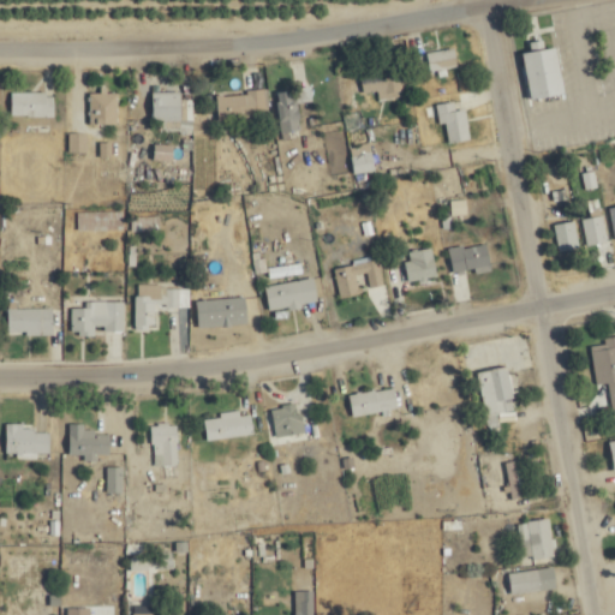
[(523,53),(530,100),(563,95),(556,47),(523,53)]
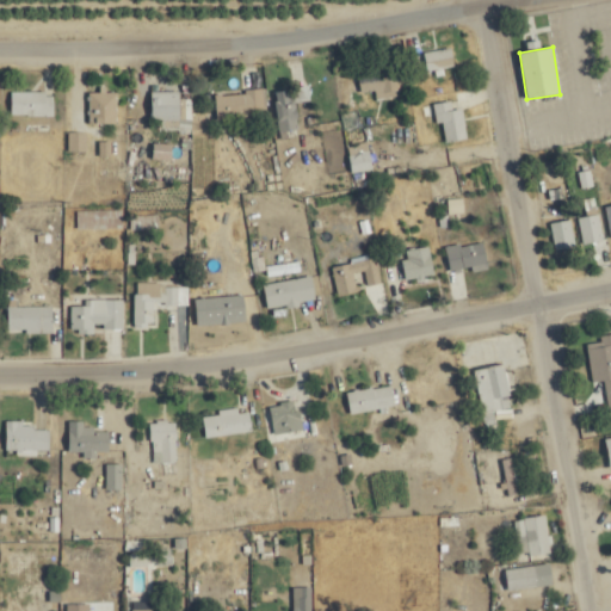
[(456,67),(454,48),(426,51),(427,71),(456,67)]
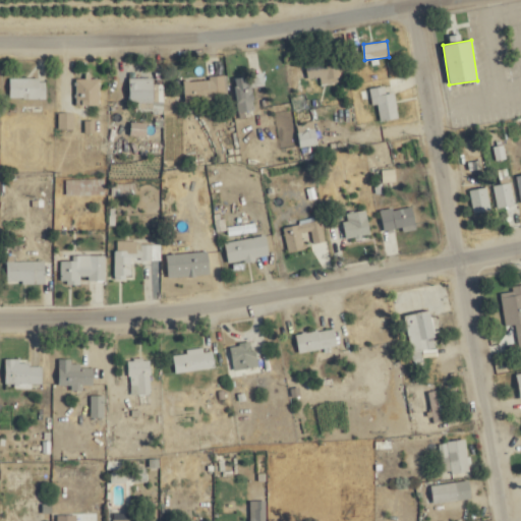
[(307,58),(308,79),(322,79),(322,82),(342,81),(341,57),(307,58)]
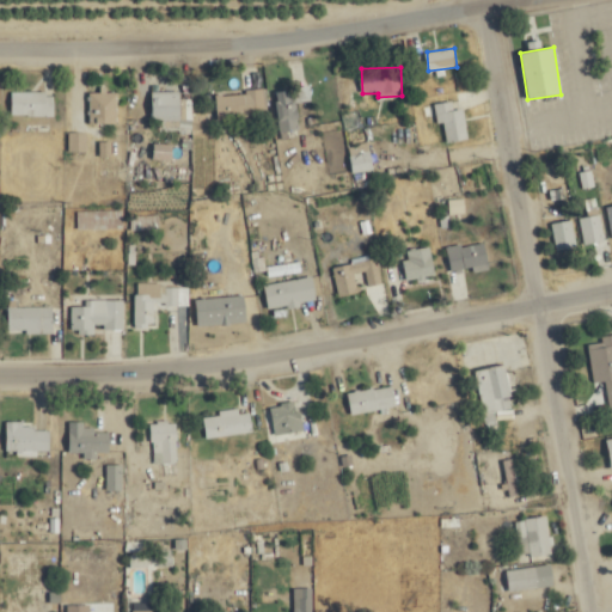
[(283,133),(303,129),(298,103),(314,101),(312,85),(275,92),(283,133)]
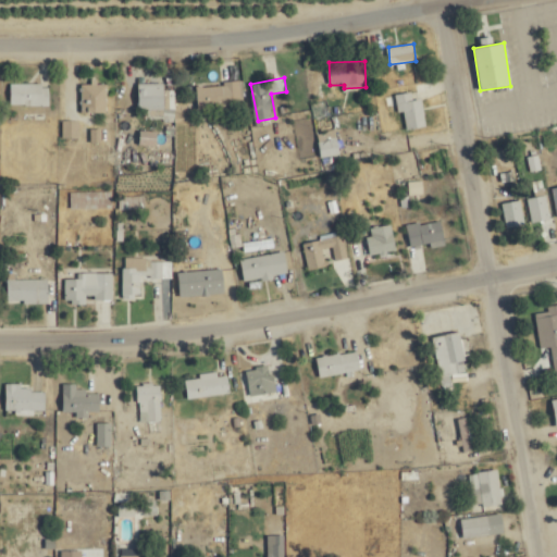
[(139,110),(176,110),(176,96),(164,96),(165,83),(139,83),(139,110)]
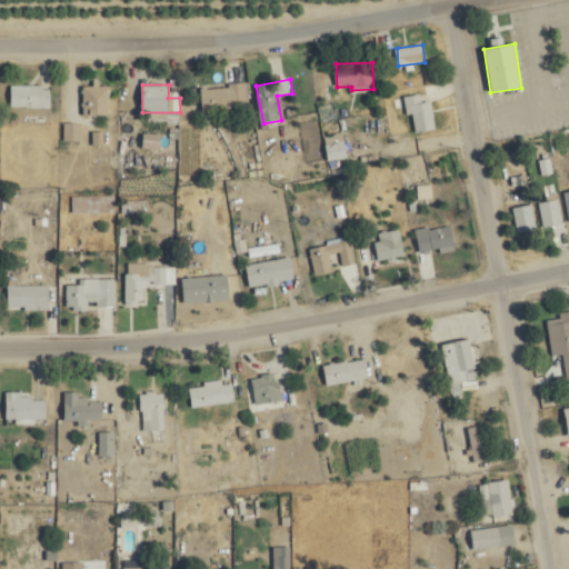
[(201,87),(202,109),(251,108),(250,85),(201,87)]
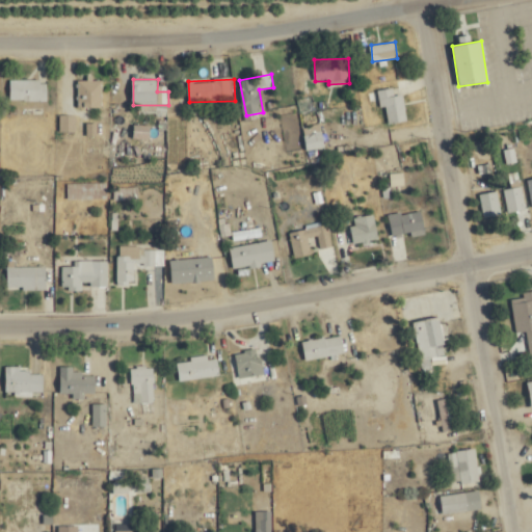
[(11,101),(49,101),(49,80),(11,80),(11,101)]
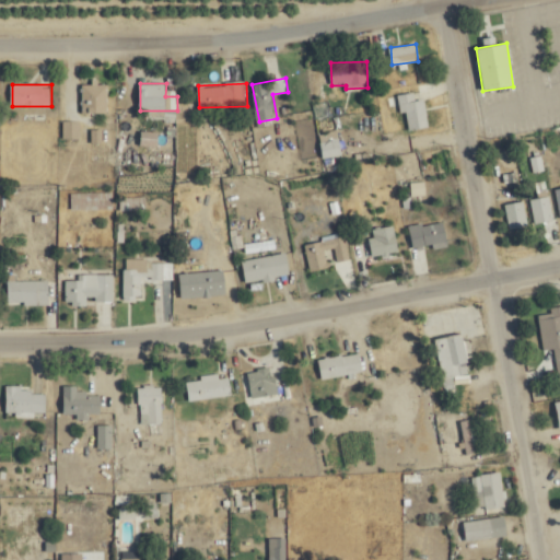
[(83,114),(108,114),(108,84),(83,84),(83,114)]
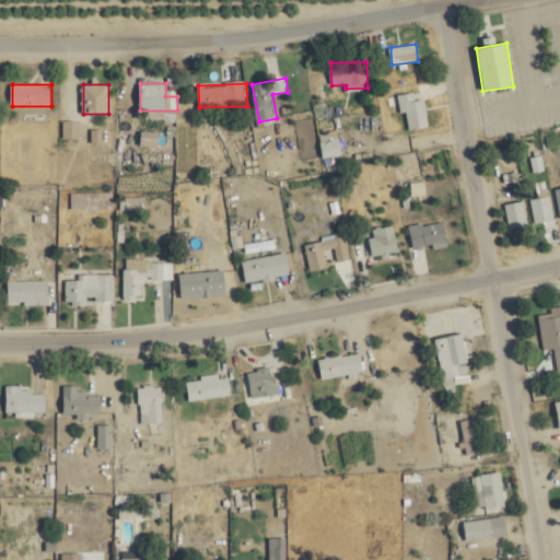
[(426,98),(418,100),(417,92),(399,95),(403,114),(407,113),(410,130),(430,127),(426,98)]
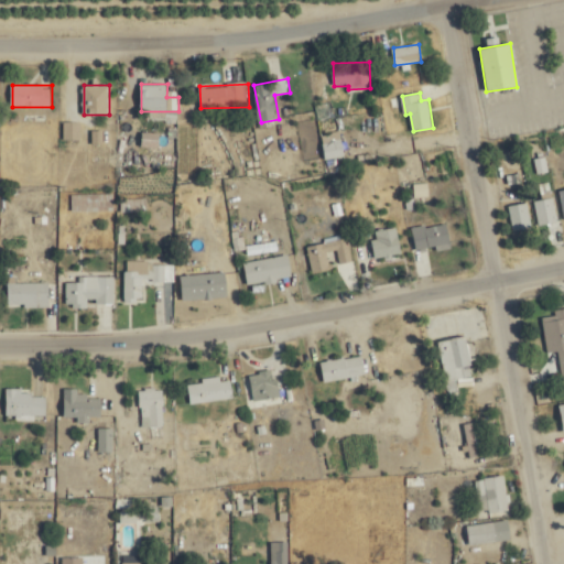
[(66,140),(83,140),(83,122),(66,122),(66,140)]
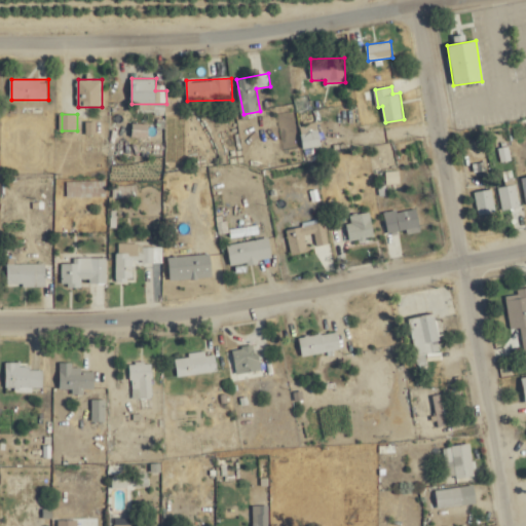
[(305,149),(324,145),(318,122),(300,127),(305,149)]
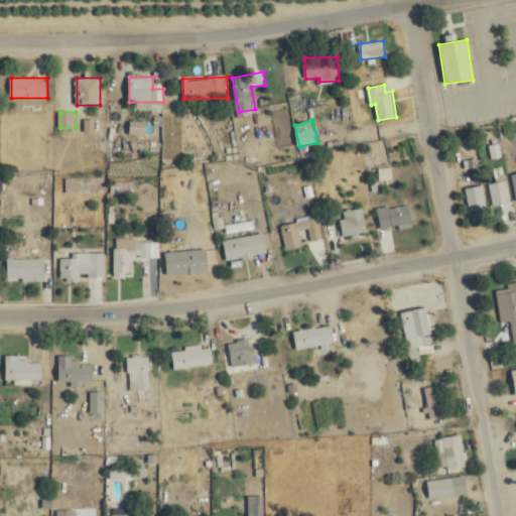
[(130,134),(147,134),(147,121),(130,121),(130,134)]
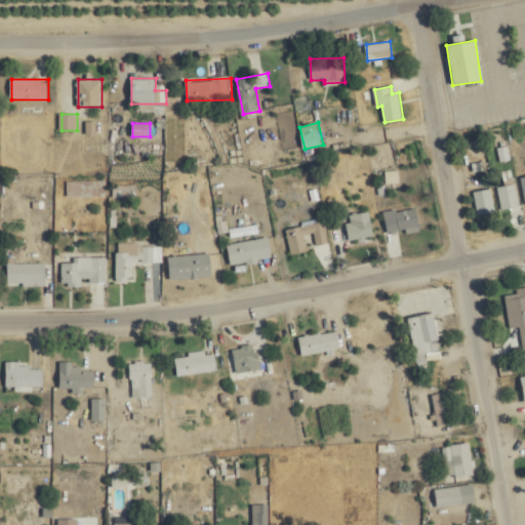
[(506,178),(507,185),(498,187),(502,210),(520,207),(515,177),(506,178)]
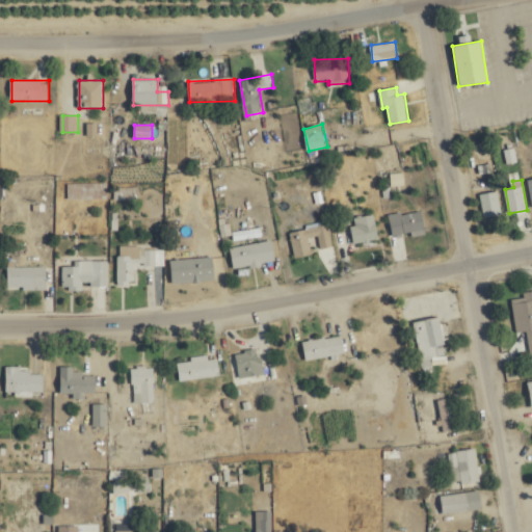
[(481,194),(486,218),(504,214),(499,190),(481,194)]
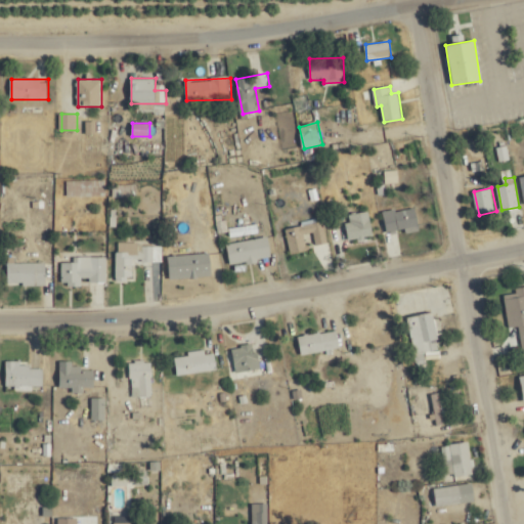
[(303,197),(307,226),(288,228),(292,254),(314,251),(313,246),(325,245),(318,194),(303,197)]
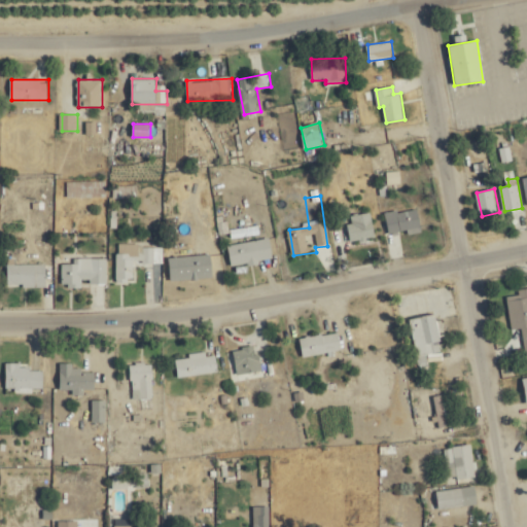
[(423,232),(419,208),(386,214),(390,238),(423,232)]
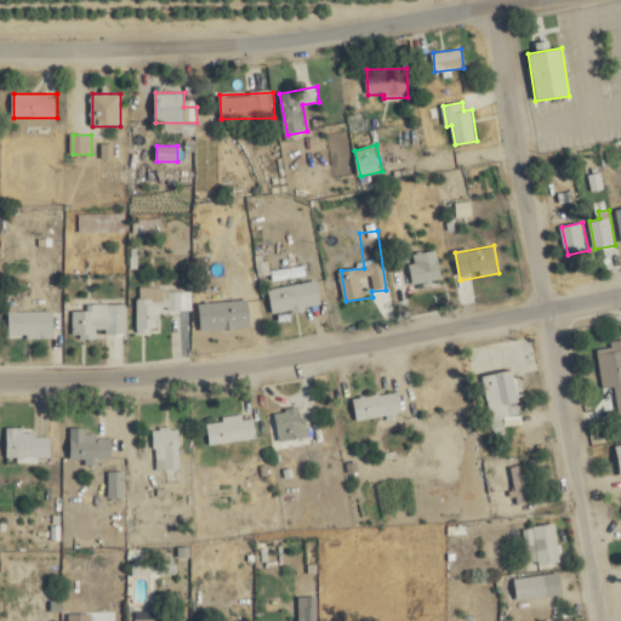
[(411,252),(411,283),(440,283),(440,252),(411,252)]
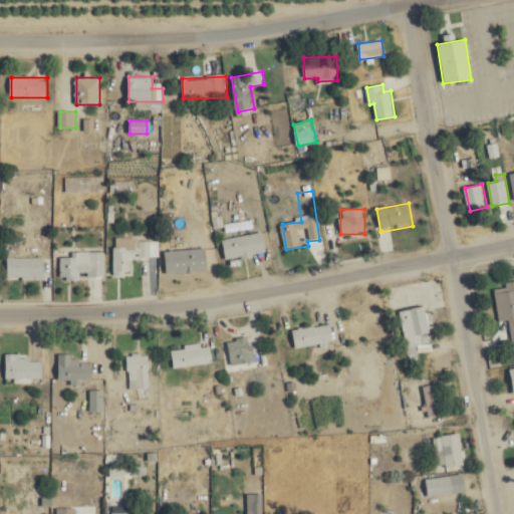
[(224,239),(227,260),(253,257),(251,236),(224,239)]
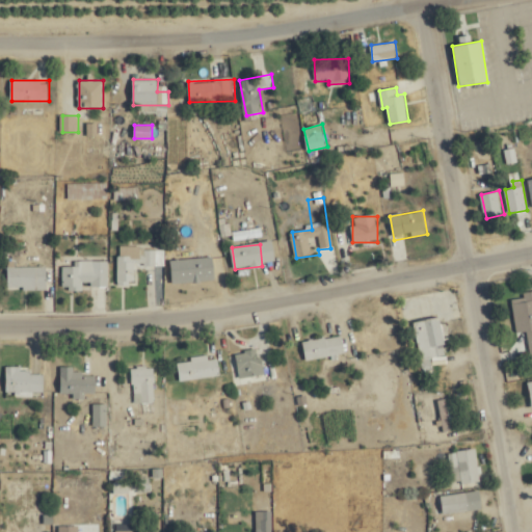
[(183,250),(188,281),(210,276),(208,266),(214,265),(210,245),(183,250)]
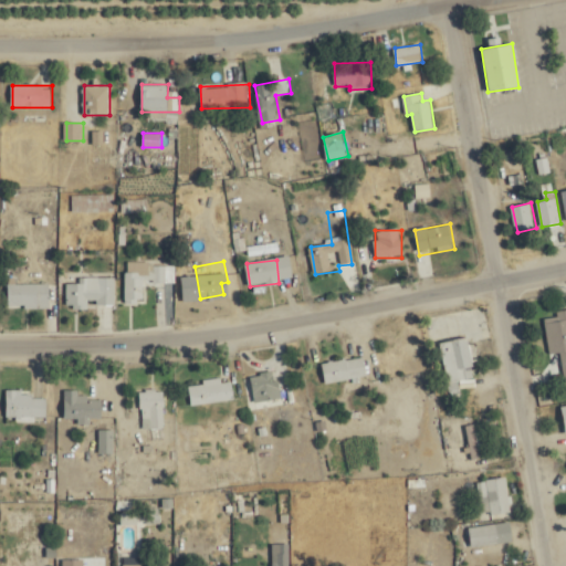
[(128,262),(127,304),(145,304),(146,283),(179,284),(179,263),(128,262)]
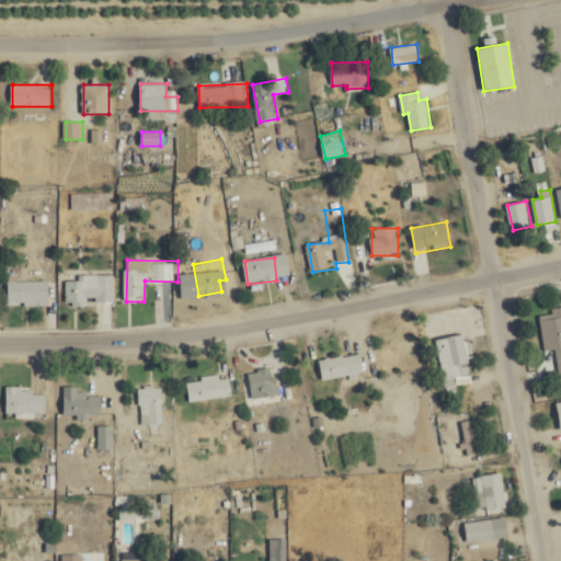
[(116,276),(68,276),(68,306),(90,306),(90,302),(116,302),(116,276)]
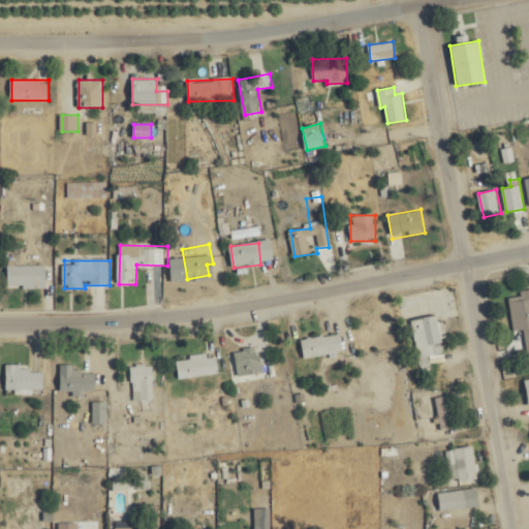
[(49,266),(2,266),(2,287),(49,287),(49,266)]
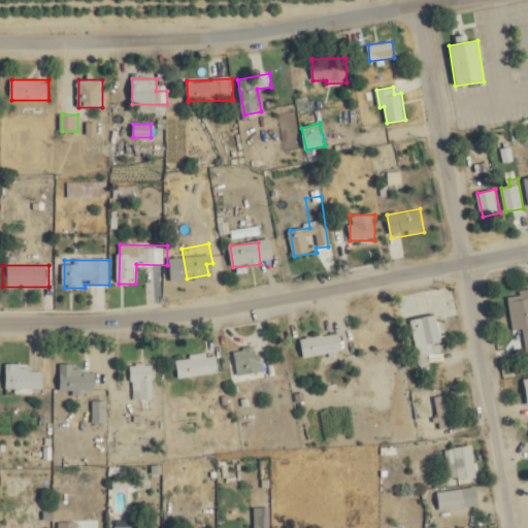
[(515,331),(527,328),(527,291),(508,295),(515,331)]
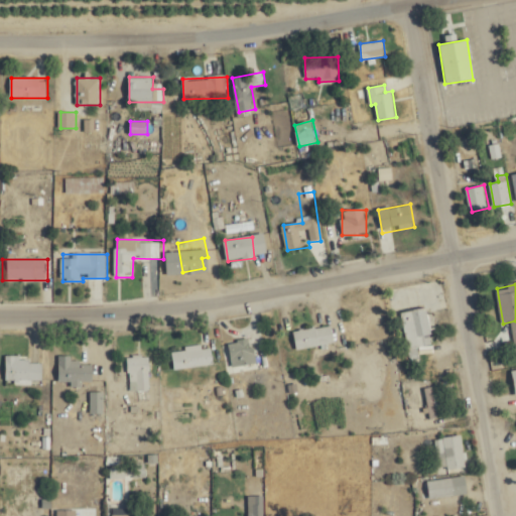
[(409,350),(434,345),(431,331),(447,328),(444,311),(429,314),(428,307),(402,312),(409,350)]
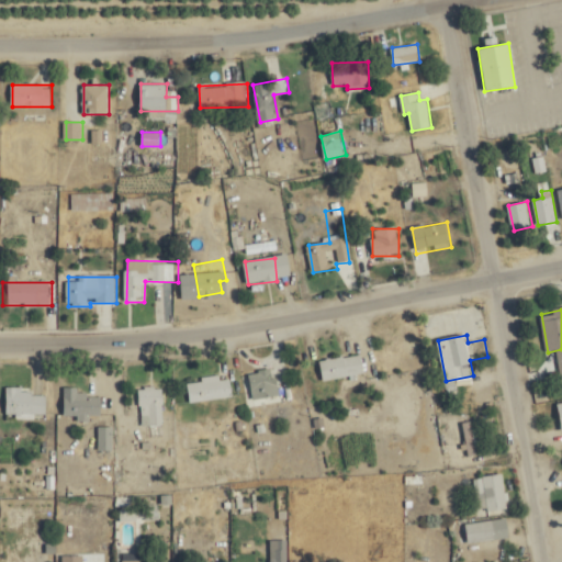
[(367,374),(363,355),(321,360),(324,381),(367,374)]
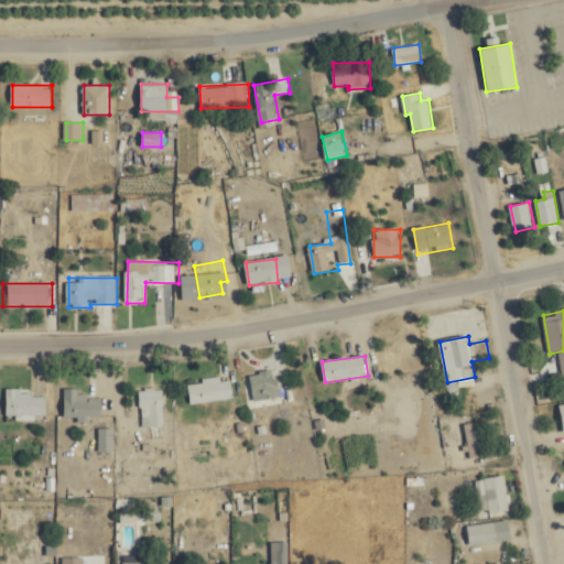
[(250,375),(255,402),(283,397),(279,370),(250,375)]
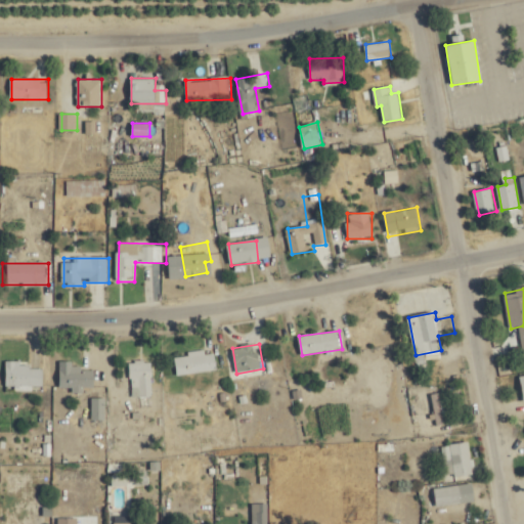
[(176,355),(177,375),(218,373),(217,352),(176,355)]
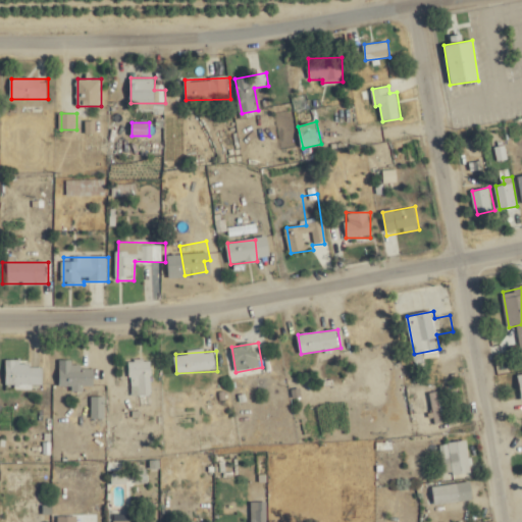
[(132,359),(132,396),(154,396),(154,359),(132,359)]
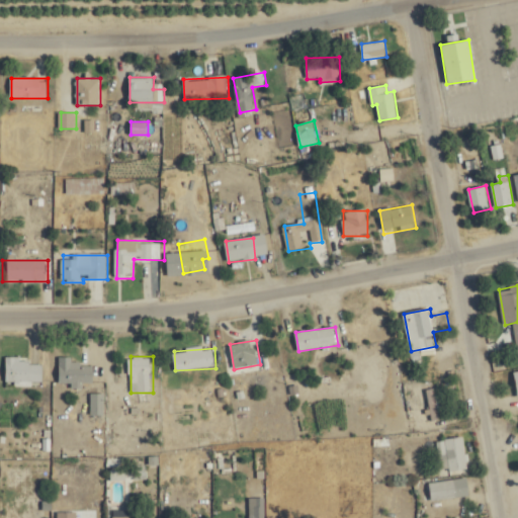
[(0,382),(45,384),(45,360),(0,359),(0,365),(0,382)]
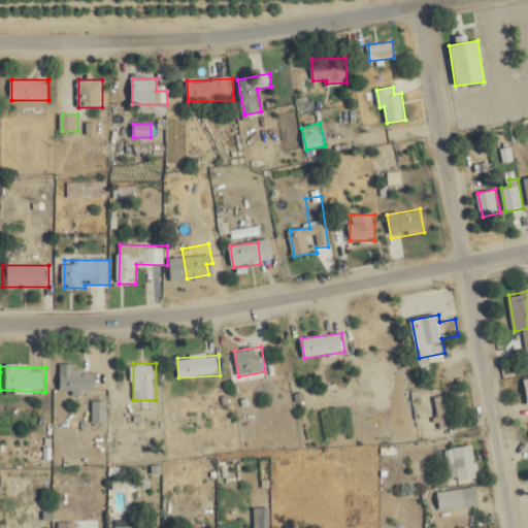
[(61,368),(61,392),(98,393),(99,369),(61,368)]
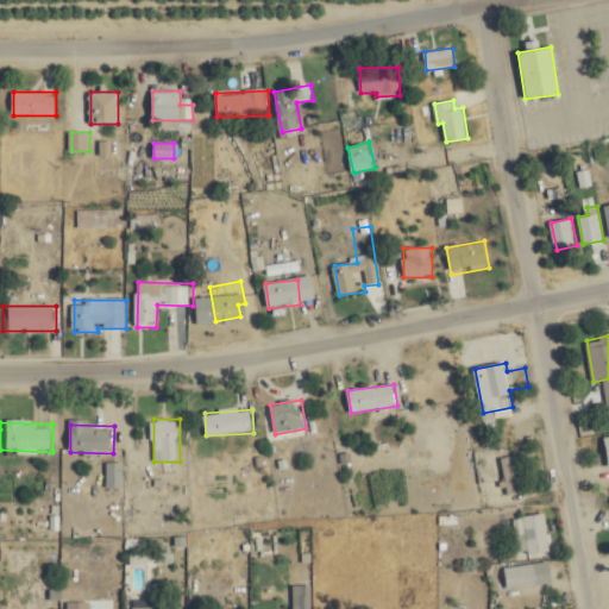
[(124,464),(110,464),(110,488),(124,488),(124,464)]
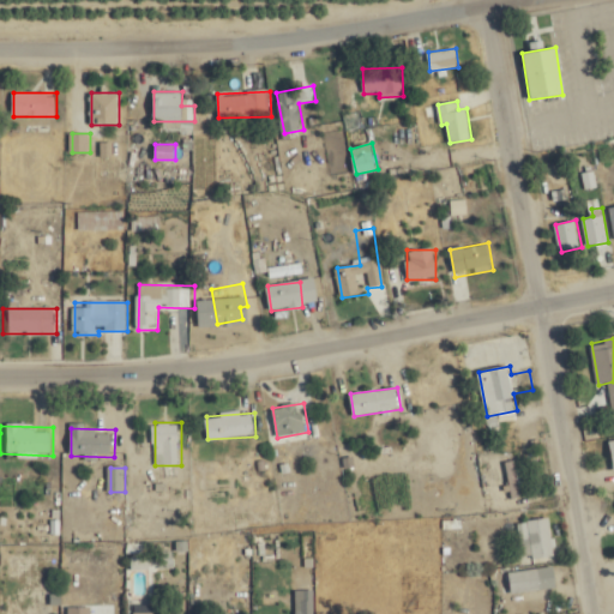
[(492,501),(503,500),(499,473),(488,474),(492,501)]
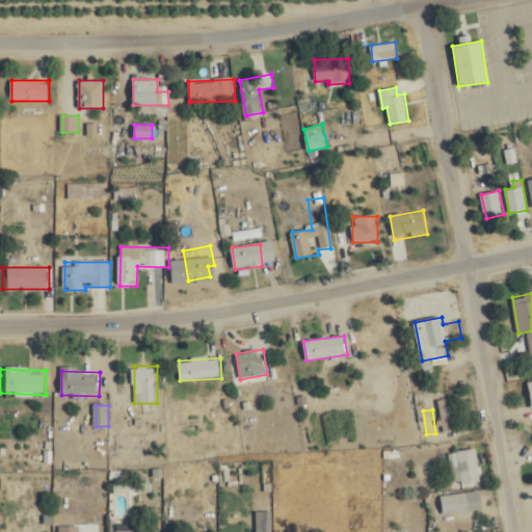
[(480,484),(480,450),(453,450),(453,484),(480,484)]
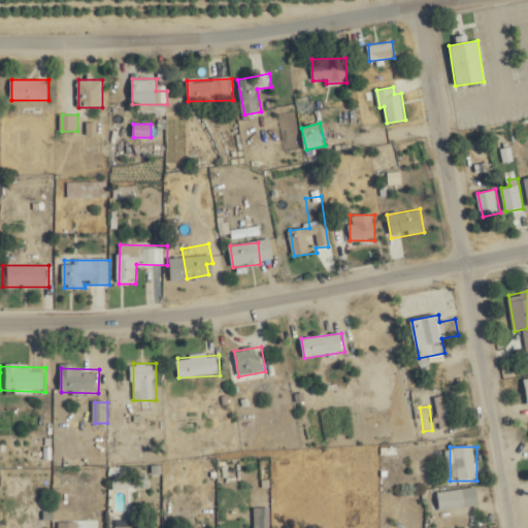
[(472,504),(467,487),(436,495),(441,513),(472,504)]
